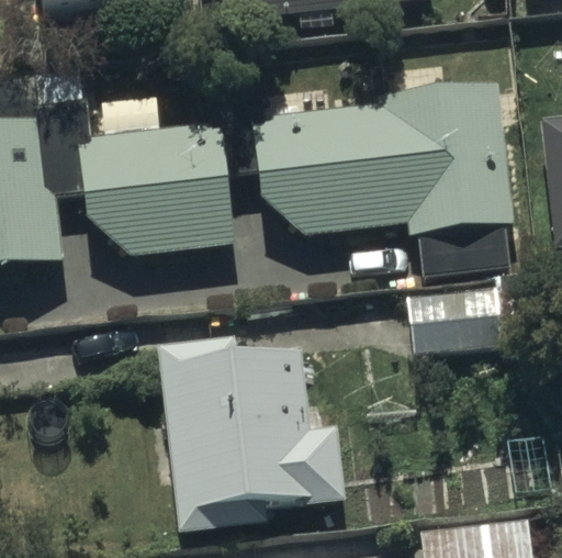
[(41,0),(43,17),(160,0),(41,0)]
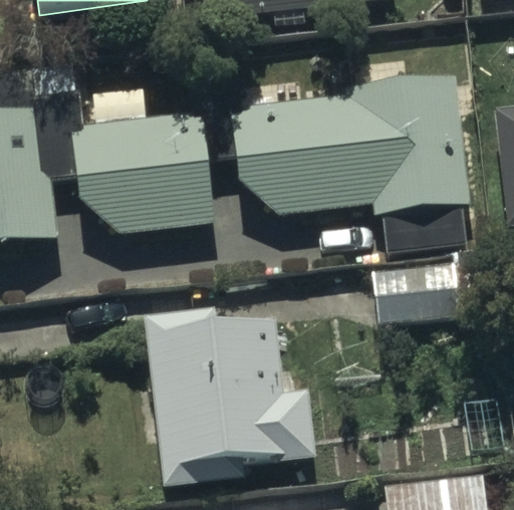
[(211,0),(214,22),(400,1),(400,0),(211,0)]
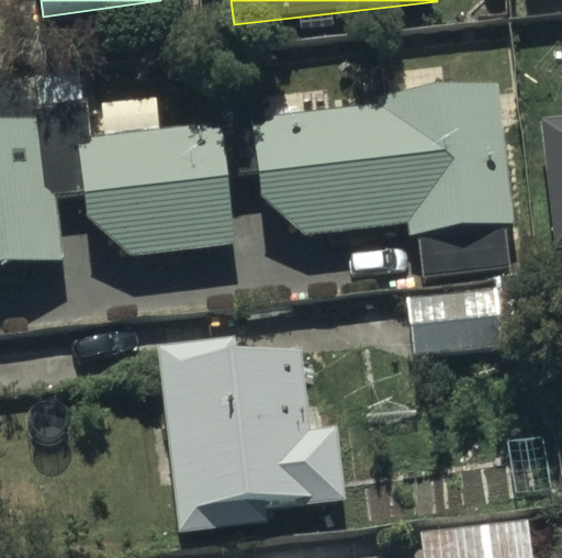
[(23,82),(0,85),(0,269),(63,263),(55,196),(83,192),(87,221),(131,256),(236,244),(228,175),(259,170),(262,199),(307,235),(408,224),(411,240),(419,238),(424,279),(510,269),(505,221),(514,221),(498,79),(377,93),(378,103),(266,115),(262,82),(209,88),(213,127),(81,143),(77,105),(26,111),(23,82)]
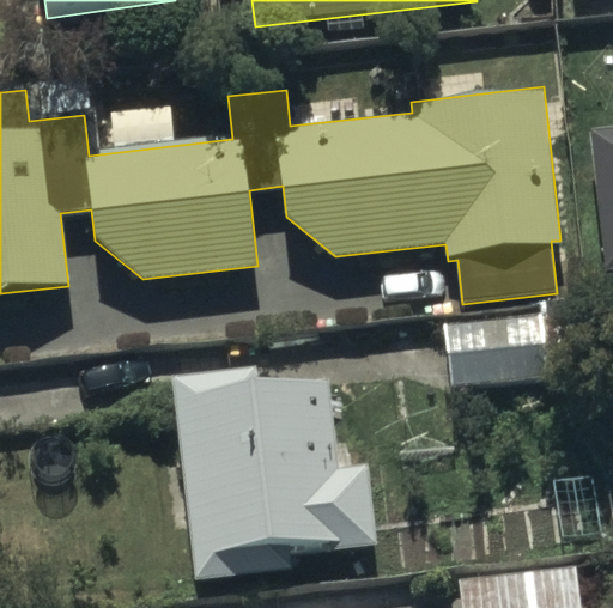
[(612,127),(590,129),(606,268),(612,267),(612,127)]
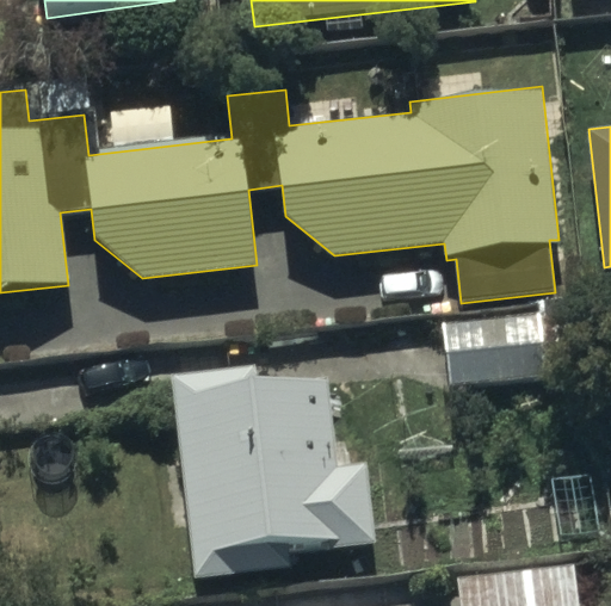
[(545,311),(445,322),(452,387),(553,376),(545,311)]
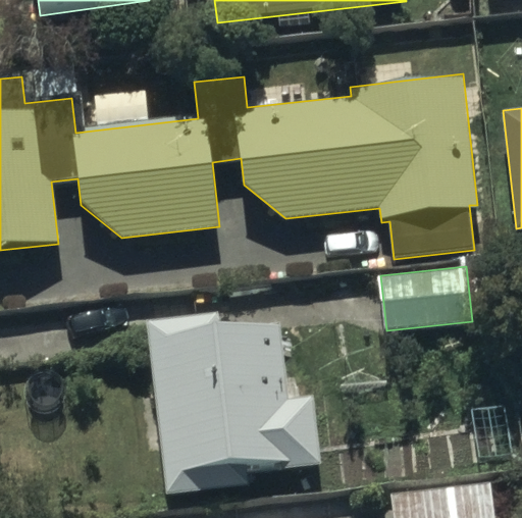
[(216,312),(145,319),(163,502),(254,493),(252,475),(325,467),(318,396),(289,399),(280,324),(217,330),(216,312)]
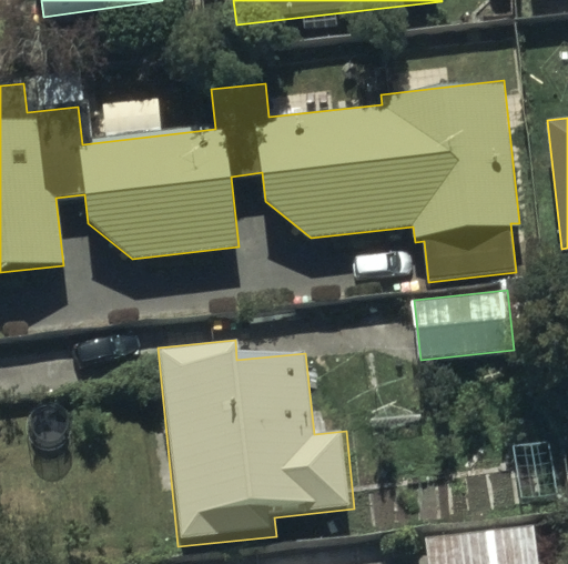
[(543,563),(537,517),(423,531),(426,563),(543,563)]
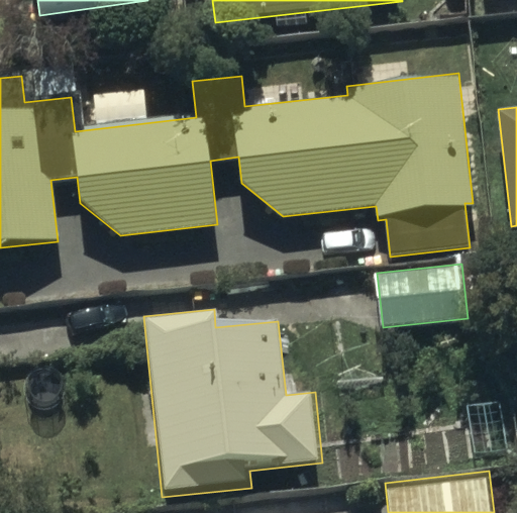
All buildings are outlined.
